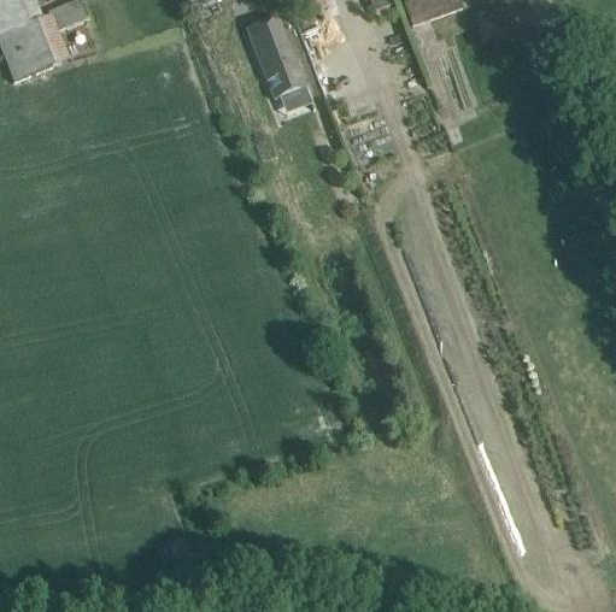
[(0,0),(0,48),(15,83),(71,62),(53,16),(42,21),(34,0),(0,0)]
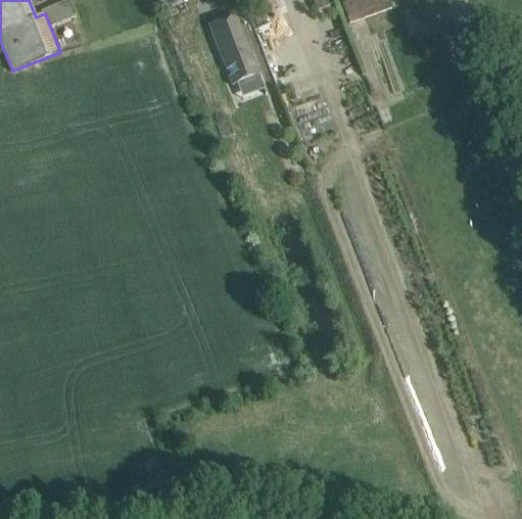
[(52,25),(75,14),(67,0),(59,0),(44,7),(52,25)]
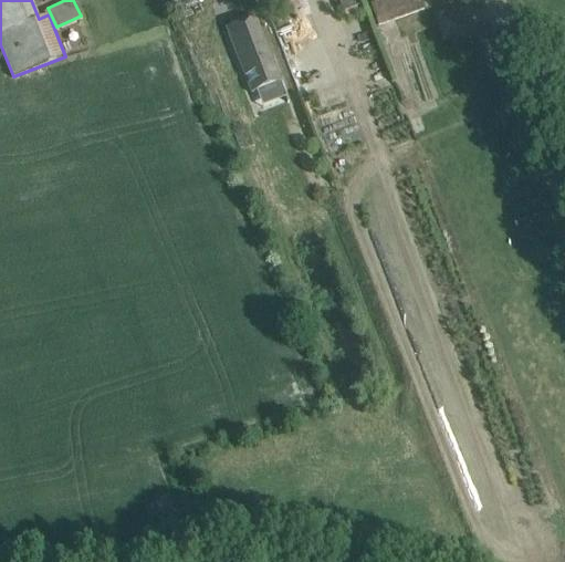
[(167,0),(171,12),(206,0),(167,0)]
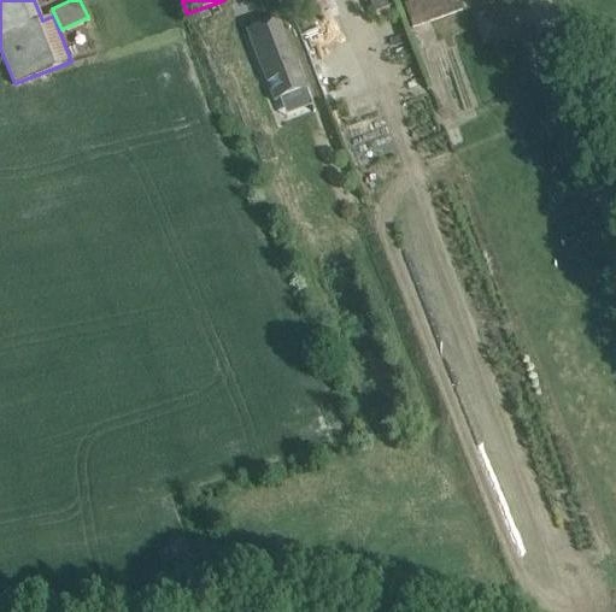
[(408,0),(405,1),(414,24),(463,6),(461,0),(408,0)]
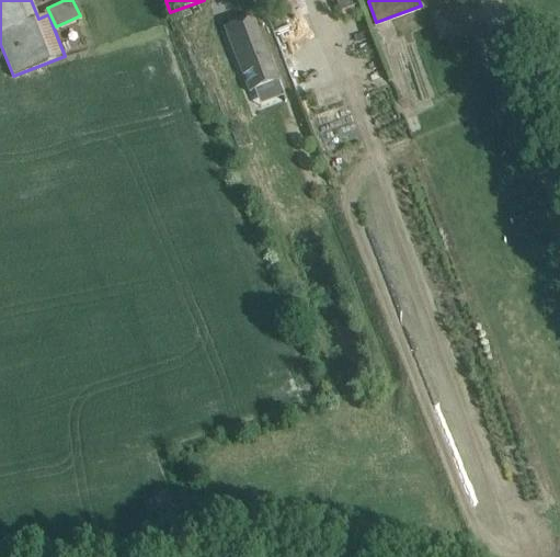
[(441,34),(456,29),(449,10),(434,15),(441,34)]
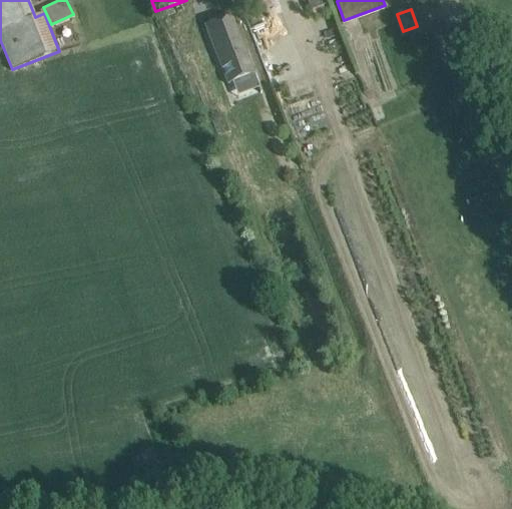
[(231,12),(205,22),(227,79),(231,77),(253,68),(231,12)]
